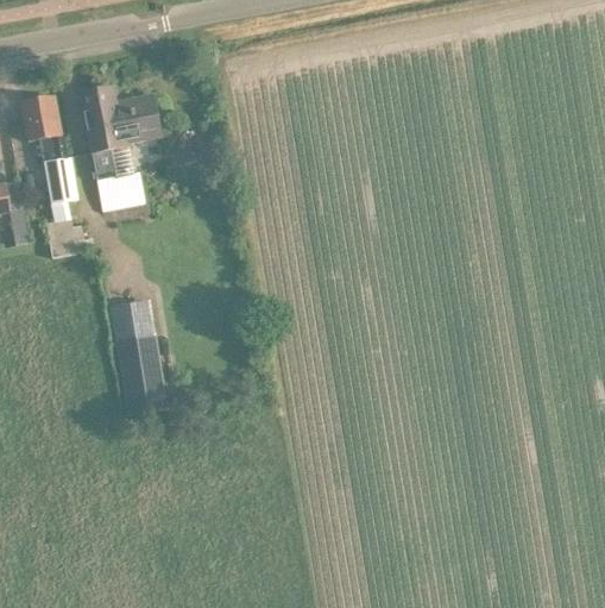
[(96,91),(80,93),(92,155),(90,155),(98,181),(114,177),(108,148),(126,144),(130,144),(161,138),(157,117),(152,95),(115,102),(112,87),(96,91)]
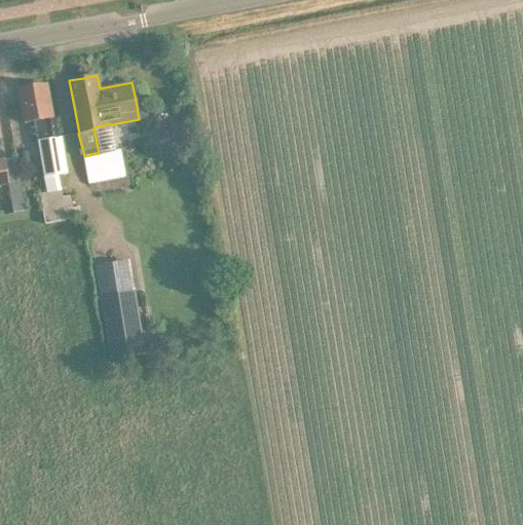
[(25,122),(33,121),(37,142),(38,153),(45,177),(68,173),(62,137),(58,138),(53,117),(45,84),(20,88),(25,122)]
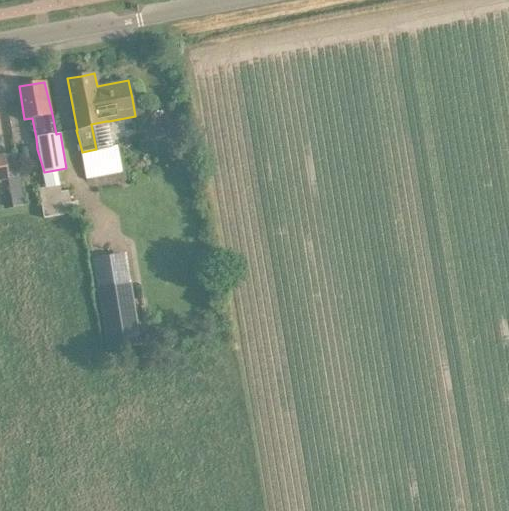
[(122,171),(117,146),(82,152),(86,178),(122,171)]
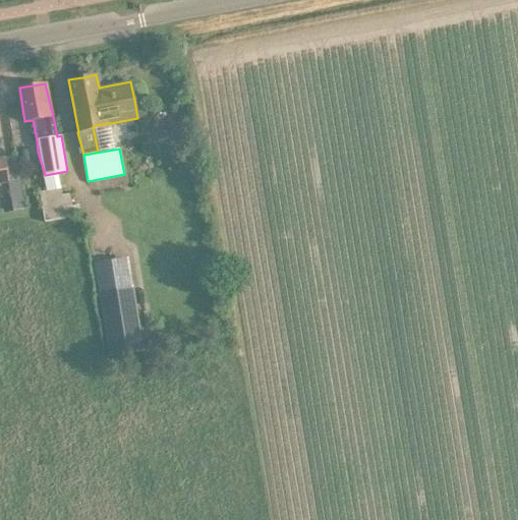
[(0,183),(9,182),(4,157),(0,157),(0,183)]
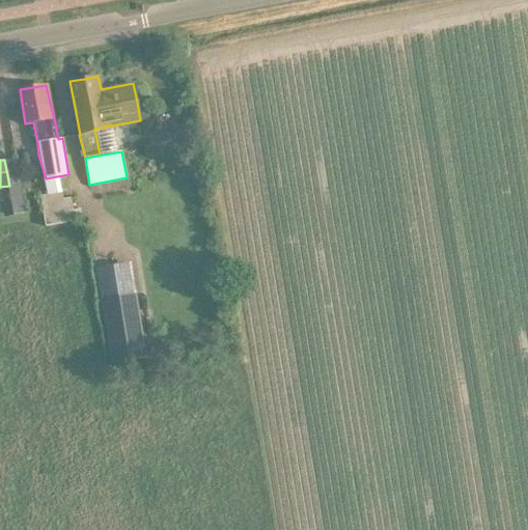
[(9,186),(14,213),(25,211),(21,184),(9,186)]
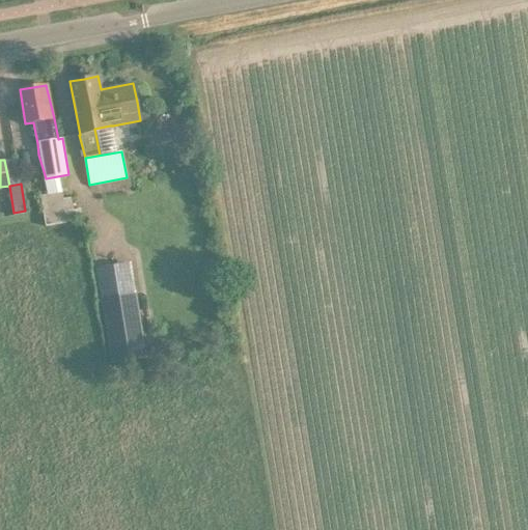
[(63,198),(61,191),(39,195),(43,211),(46,225),(67,221),(65,212),(73,210),(71,197),(63,198)]
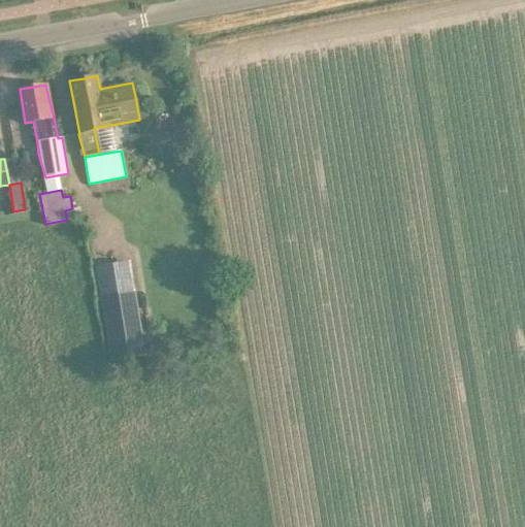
[(134,291),(99,297),(99,301),(109,361),(144,356),(134,291)]
